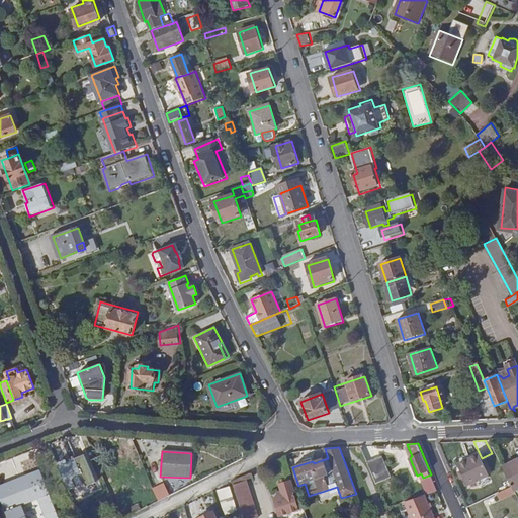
[(482,458),(479,452),(457,462),(467,484),(489,473),(482,458)]
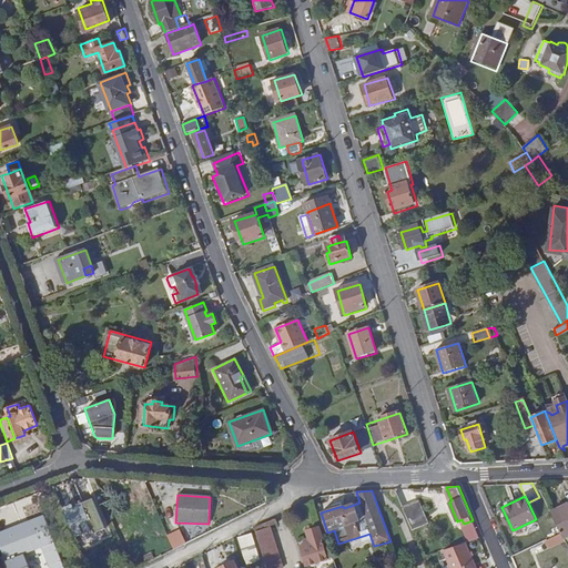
[(418,501),(403,508),(411,526),(426,519),(418,501)]
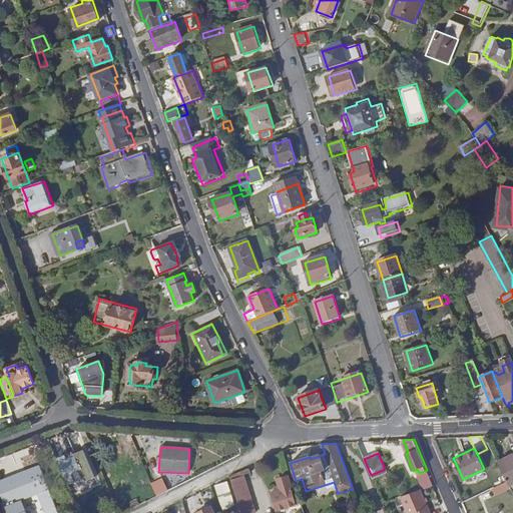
[(512,455),(499,463),(508,481),(511,486),(512,485),(512,455)]
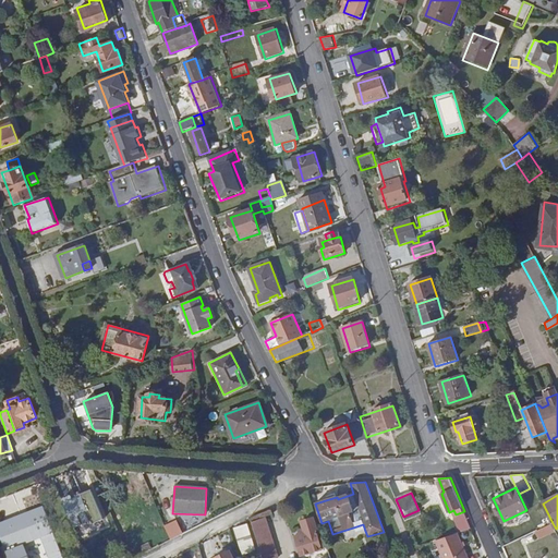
[(29,519),(8,528),(14,546),(46,534),(46,536),(53,533),(45,507),(27,512),(29,519)]
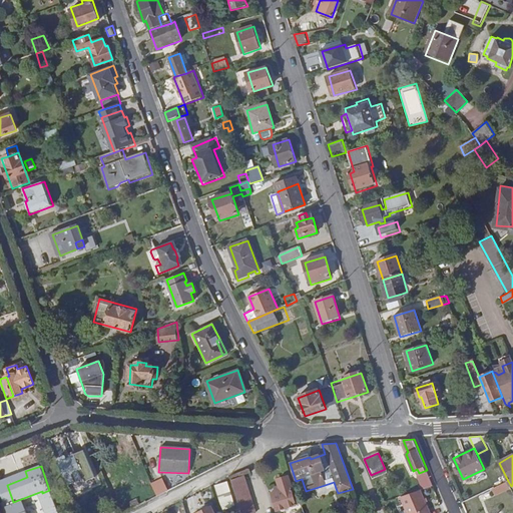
[(371,475),(373,479),(386,474),(385,469),(371,475)]
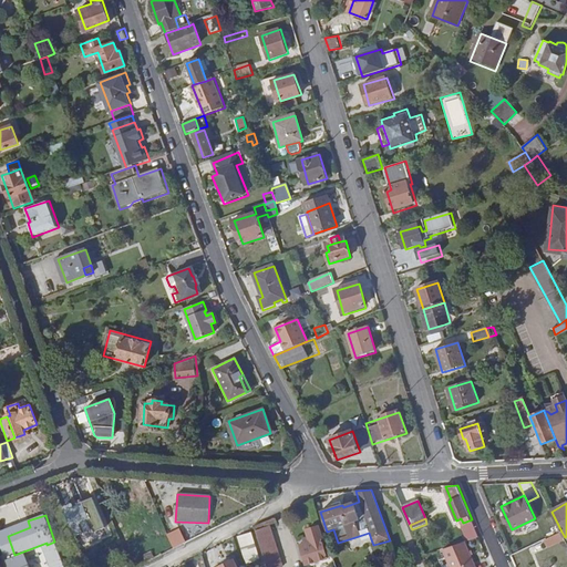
[(472,519),(463,523),(468,538),(478,534),(472,519)]
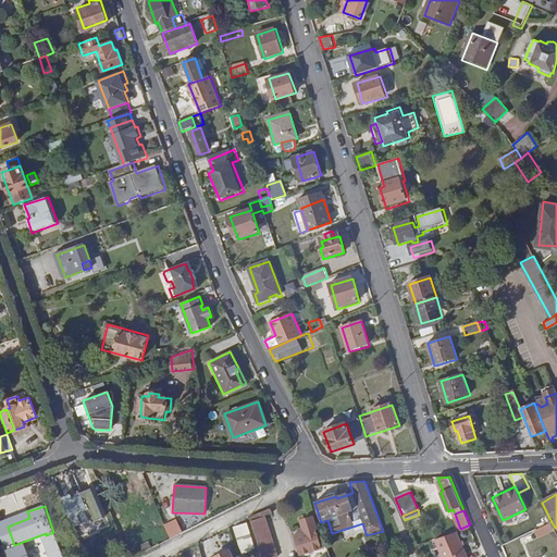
[(255,531),(262,556),(274,556),(276,556),(263,517),(251,520),(255,531)]
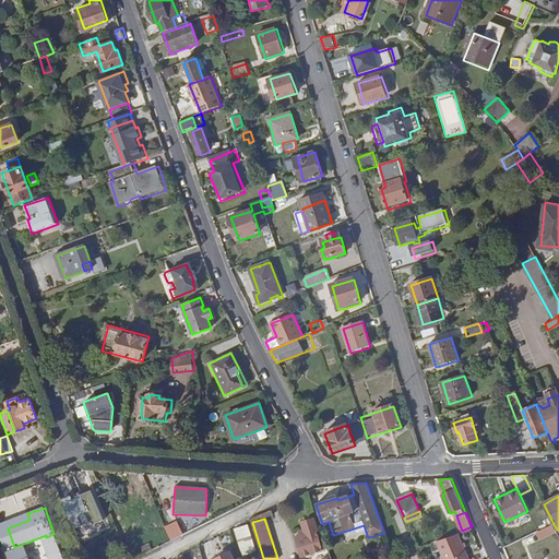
[(295,537),(301,557),(323,550),(314,519),(301,522),(304,530),(300,530),(301,535),(295,537)]
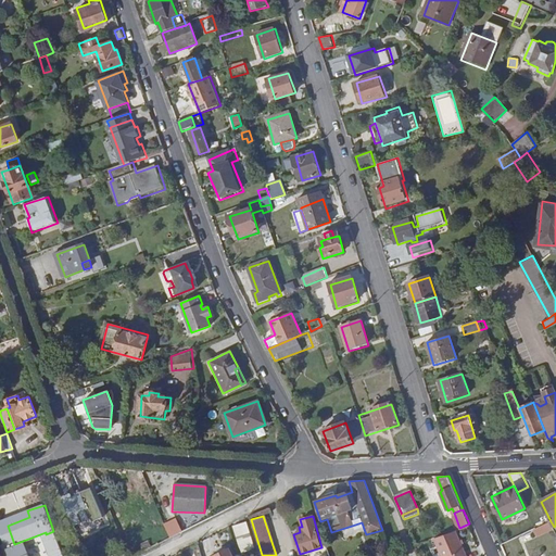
[(177,519),(165,526),(171,539),(182,532),(177,519)]
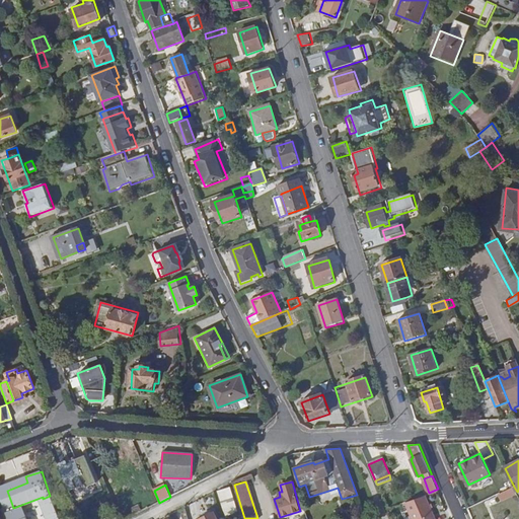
[(222,516),(238,511),(230,488),(214,492),(222,516)]
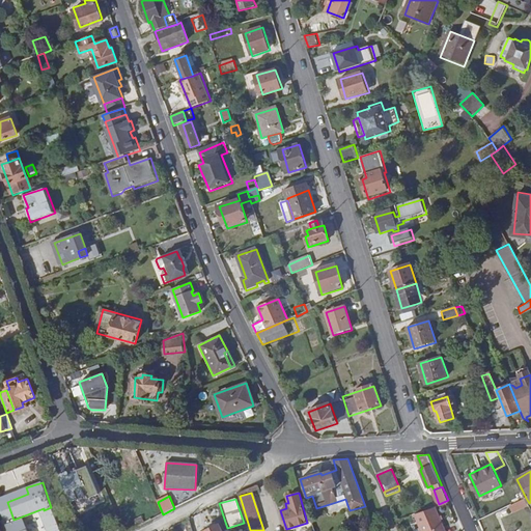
[(338,507),(347,505),(345,499),(336,502),(338,507)]
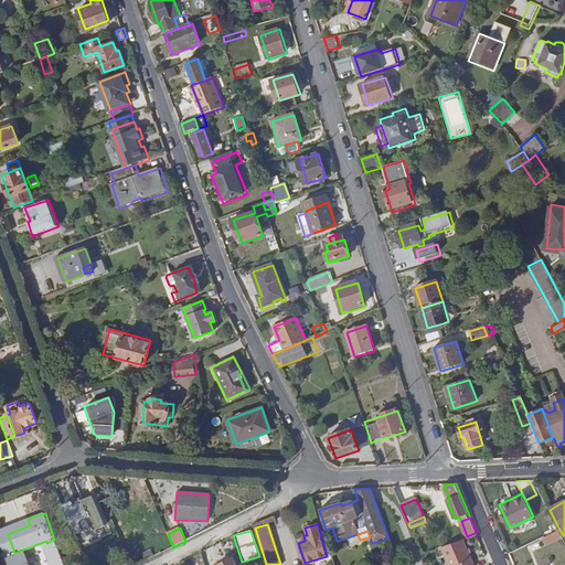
[(8,534),(0,536),(0,540),(6,554),(7,557),(16,555),(14,553),(8,534)]
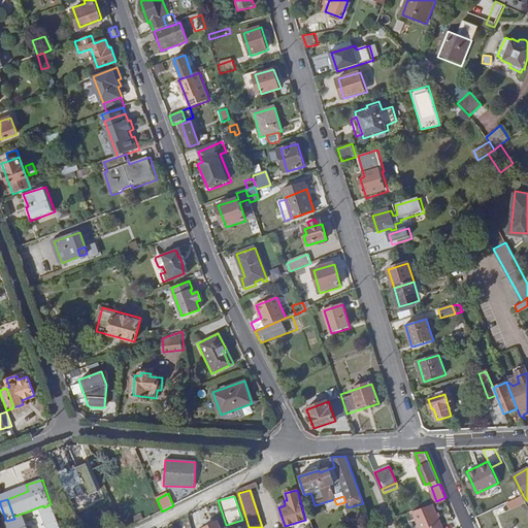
[(443,527),(434,504),(414,512),(421,527),(443,527)]
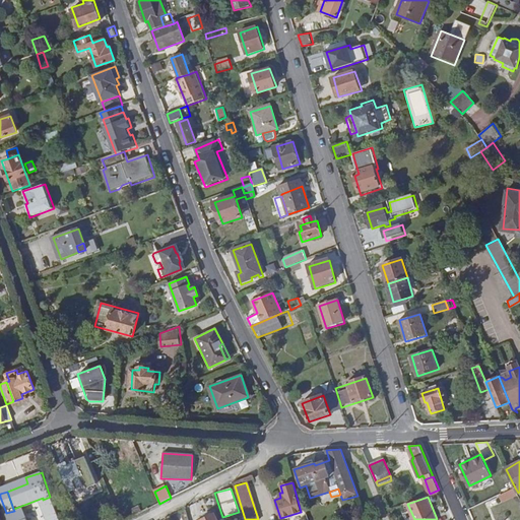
[(199,500),(186,507),(189,519),(195,519),(195,517),(205,511),(199,500)]
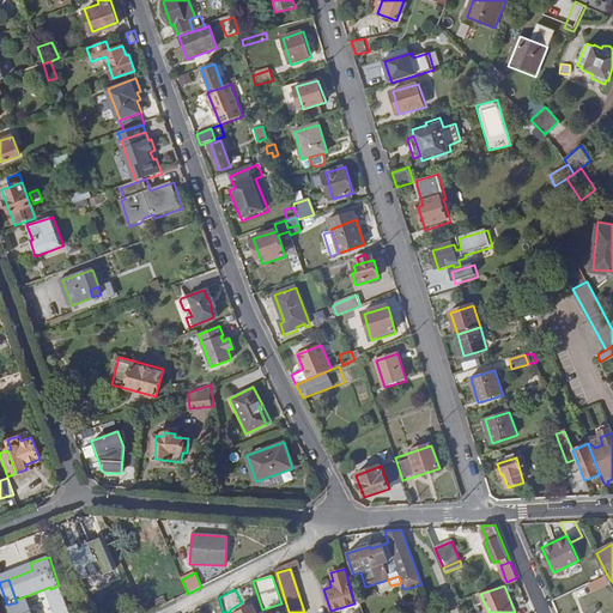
[(10,612),(7,605),(6,601),(0,604),(0,612),(10,612)]
